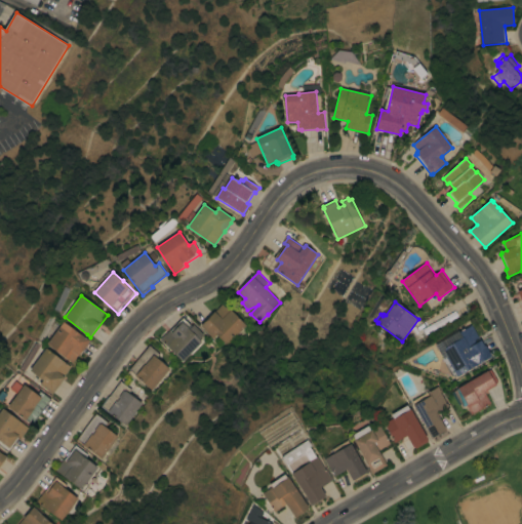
[(247,326),(229,346),(217,335),(214,338),(202,326),(225,304),(247,326)]
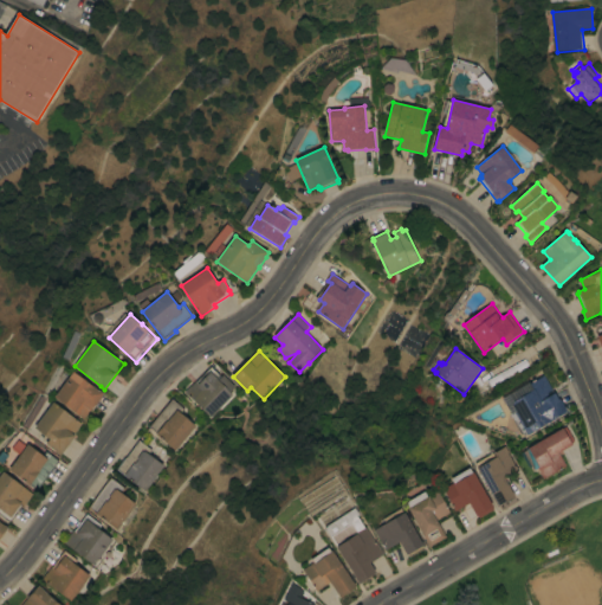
[(212,418),(187,393),(188,391),(187,391),(192,386),(192,387),(196,381),(198,383),(212,367),(222,377),(225,374),(237,387),(232,392),(234,396),(212,418)]
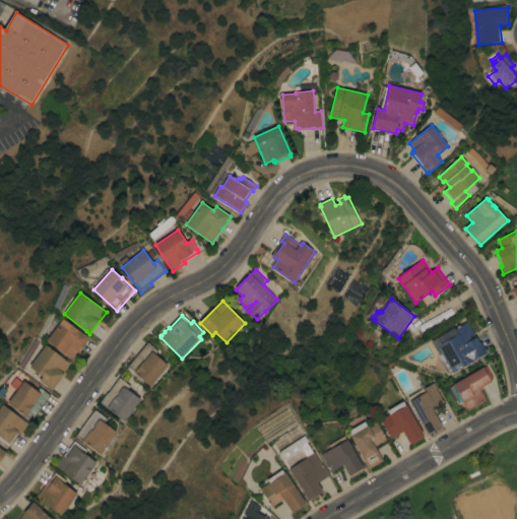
[(64,319),(86,335),(89,337),(87,340),(88,341),(83,347),(73,361),(47,341),(64,319)]
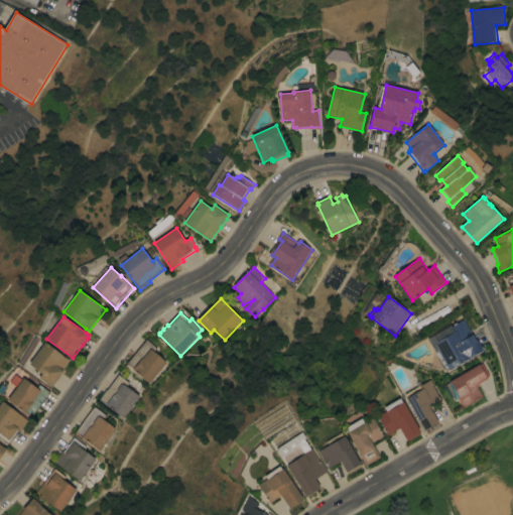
[(465,319),(473,335),(474,335),(478,341),(479,340),(485,351),(450,370),(439,352),(440,351),(437,346),(438,342),(455,332),(452,327),(465,319)]
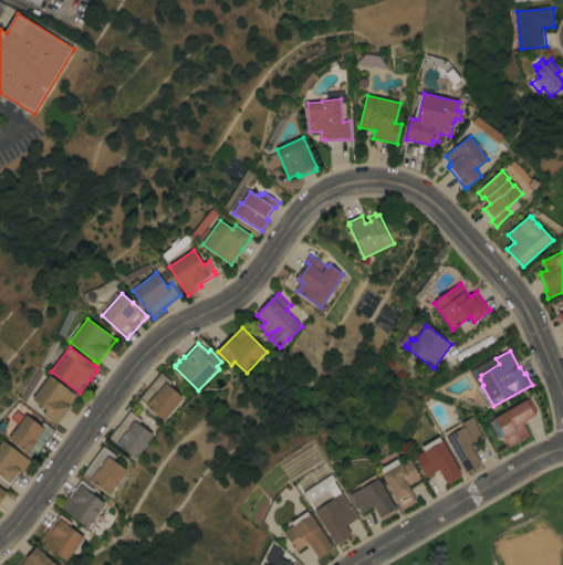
[(165,421),(147,406),(148,405),(141,398),(163,373),(174,383),(170,386),(185,398),(165,421)]
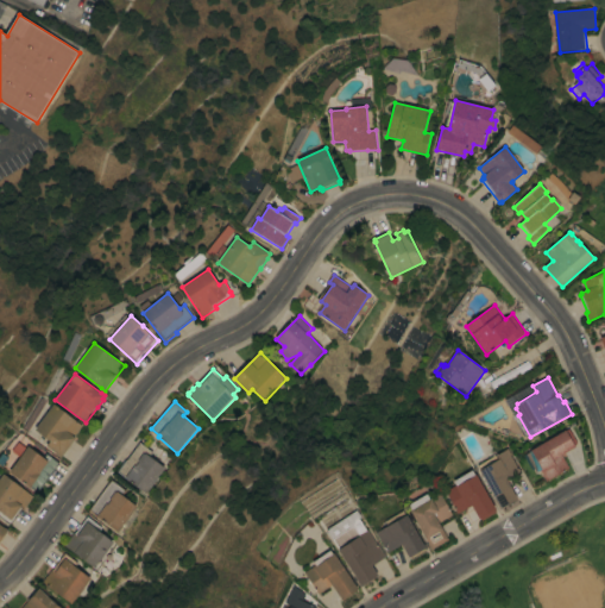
[(54,405),(83,426),(75,437),(76,438),(62,458),(56,453),(48,446),(50,442),(41,434),(36,430),(54,405)]
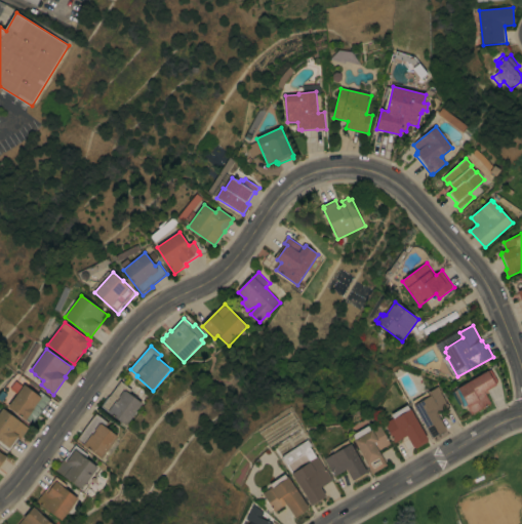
[(488,371),(489,371),(492,369),(499,381),(496,384),(497,386),(485,392),(492,403),(473,414),(467,404),(468,404),(458,389),(488,371)]
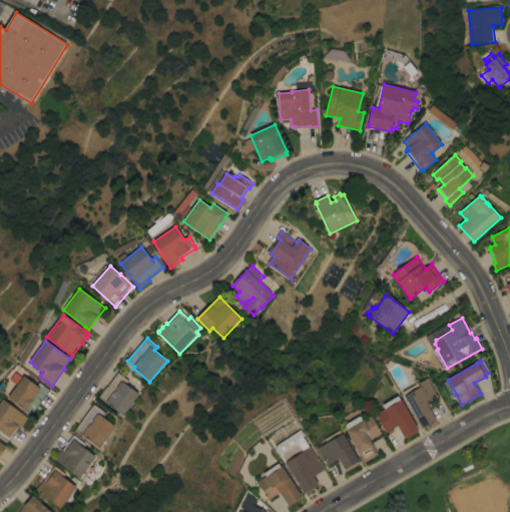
[(124,417),(106,403),(107,402),(101,397),(119,373),(129,381),(127,385),(140,395),(124,417)]
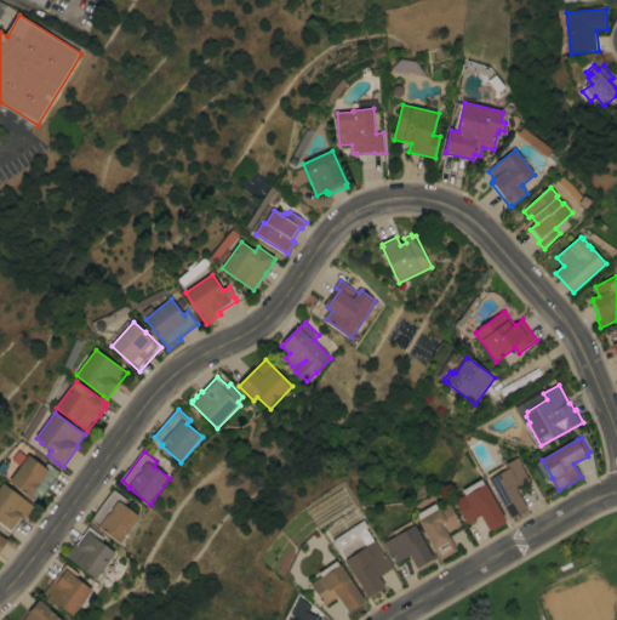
[(40,502),(33,496),(32,498),(10,482),(22,466),(15,461),(21,453),(28,458),(29,455),(45,467),(49,464),(61,472),(40,502)]
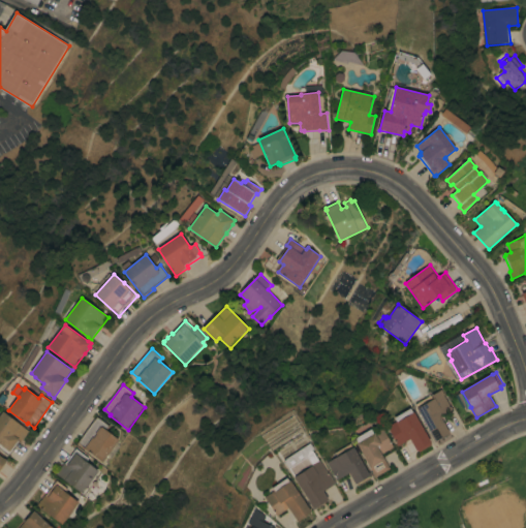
[(416,409),(435,399),(434,397),(433,397),(432,396),(441,391),(451,407),(452,406),(455,411),(442,418),(451,434),(436,442),(416,409)]
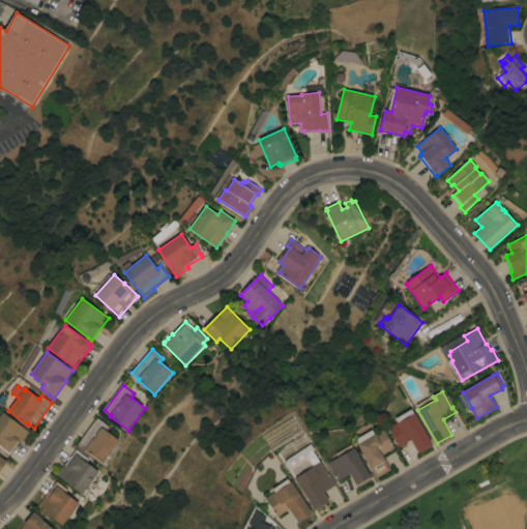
[(420,453),(419,450),(418,451),(412,440),(400,447),(388,428),(398,422),(394,418),(411,409),(414,413),(433,446),(420,453)]
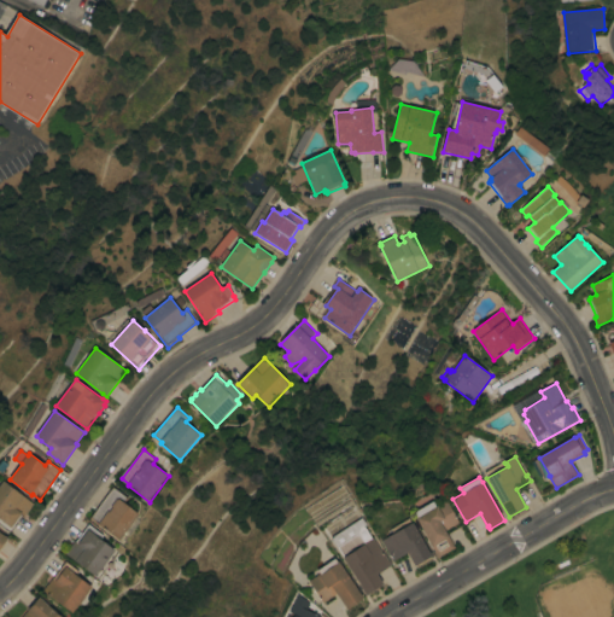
[(0,487),(5,481),(35,505),(25,517),(24,517),(12,533),(0,524),(0,487)]
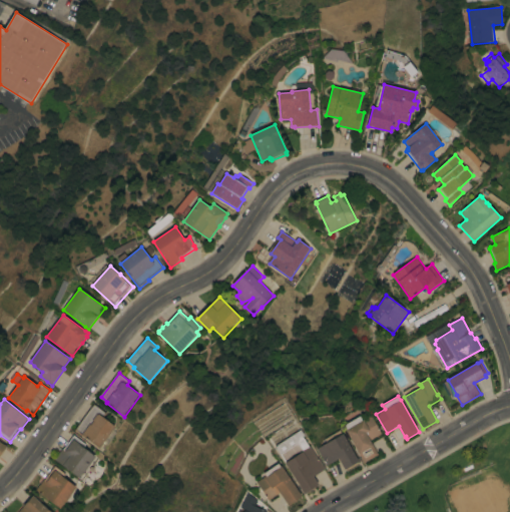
[(100,449),(75,430),(95,404),(108,413),(104,418),(116,427),(100,449)]
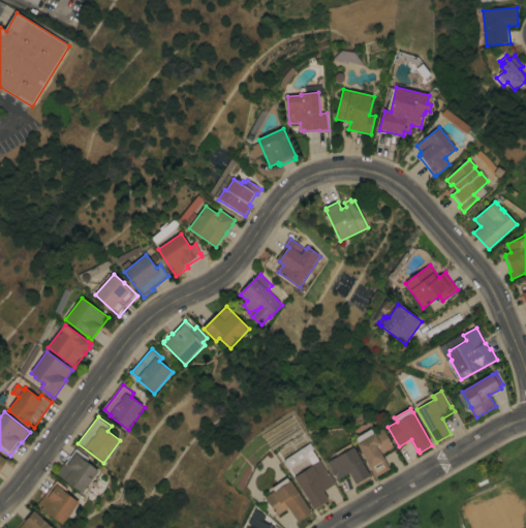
[(375,478),(372,473),(373,472),(357,443),(358,443),(354,438),(371,429),(374,434),(383,428),(394,447),(382,455),(384,458),(392,469),(375,478)]
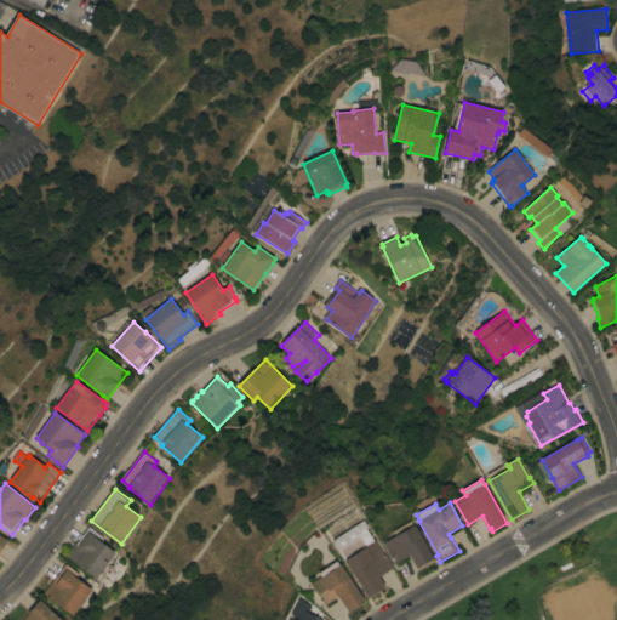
[(364,521),(367,527),(366,528),(375,542),(376,541),(394,568),(380,578),(387,587),(370,598),(364,589),(346,561),(347,561),(333,541),(364,521)]
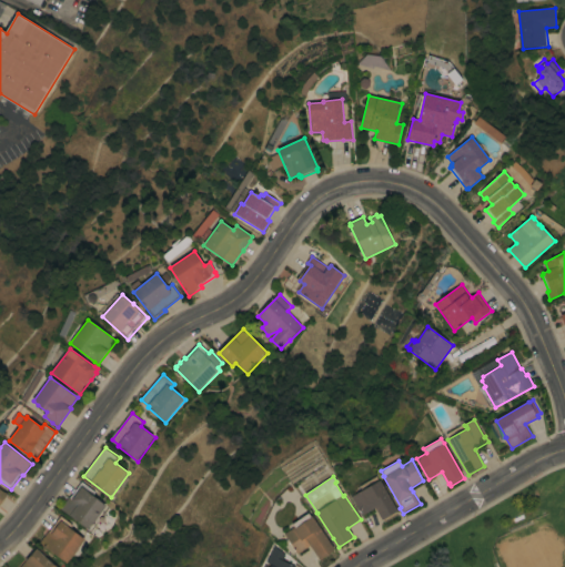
[(363,490),(360,486),(376,477),(379,481),(380,481),(396,508),(397,507),(399,510),(397,512),(399,515),(386,522),(384,519),(383,520),(375,508),(362,516),(361,513),(352,497),(363,490)]
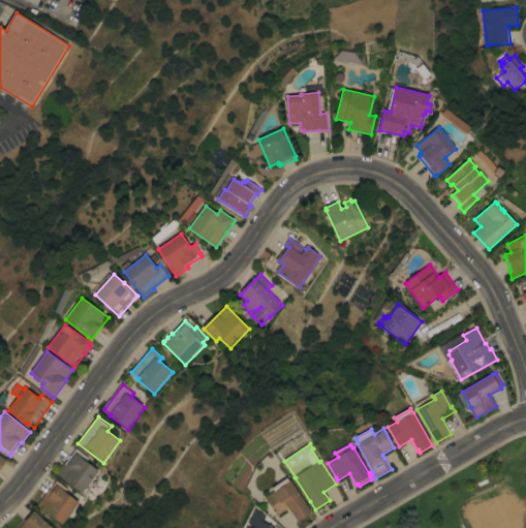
[(84,494),(57,474),(66,463),(67,463),(76,449),(89,459),(87,462),(100,471),(84,494)]
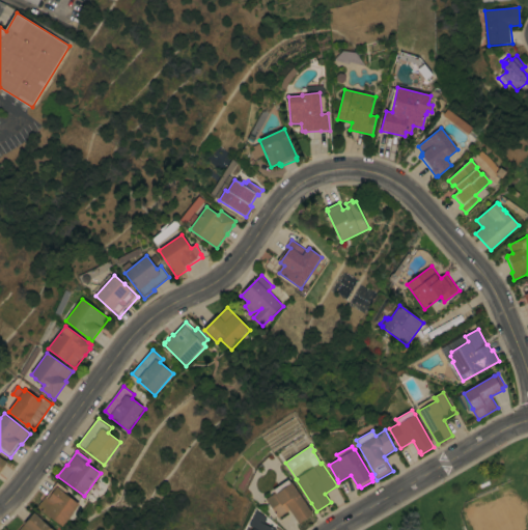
[(38,508),(47,496),(48,497),(58,482),(70,491),(66,495),(80,504),(64,527),(38,508)]
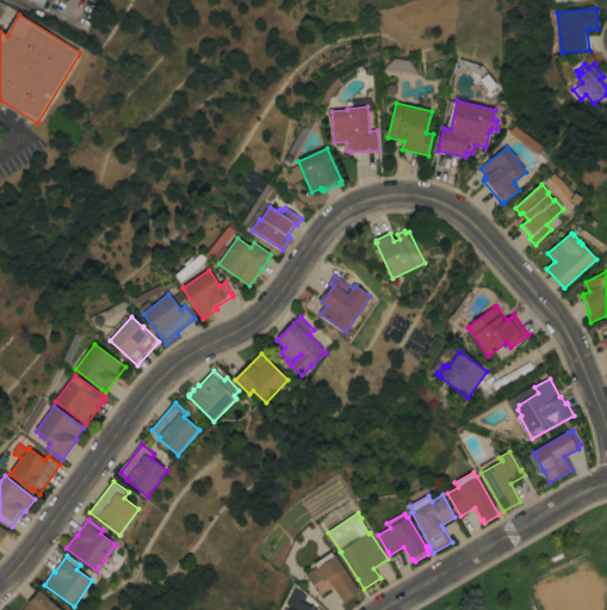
[(360,591),(345,603),(334,587),(321,597),(307,575),(315,570),(335,555),(360,591)]
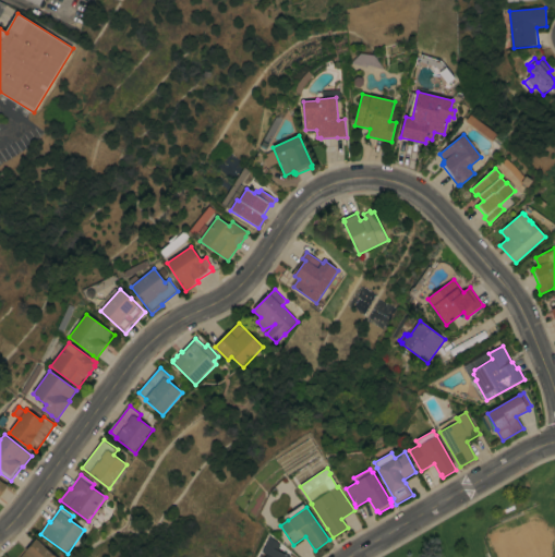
[(279,552),(288,555),(290,556),(261,556),(263,553),(270,536),(281,546),(279,552)]
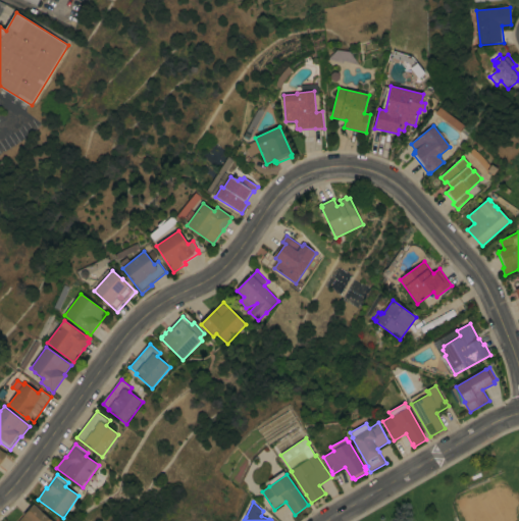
[(19,520),(35,505),(52,520),(19,520)]
